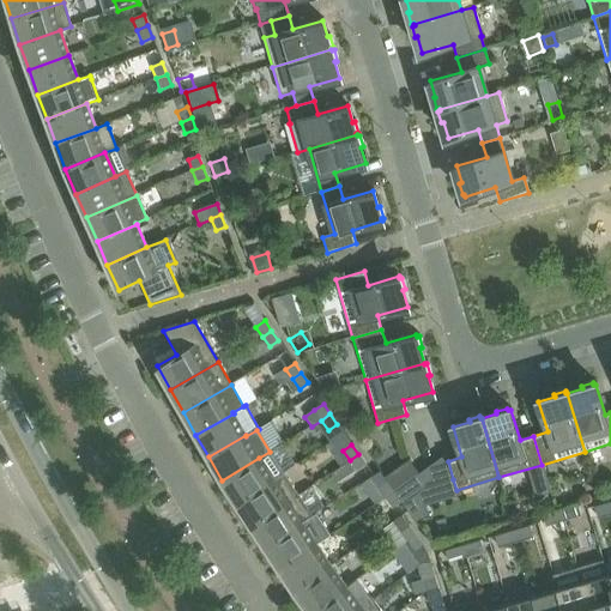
[(222,481),(237,503),(273,481),(283,473),(270,452),(259,458),(222,481)]
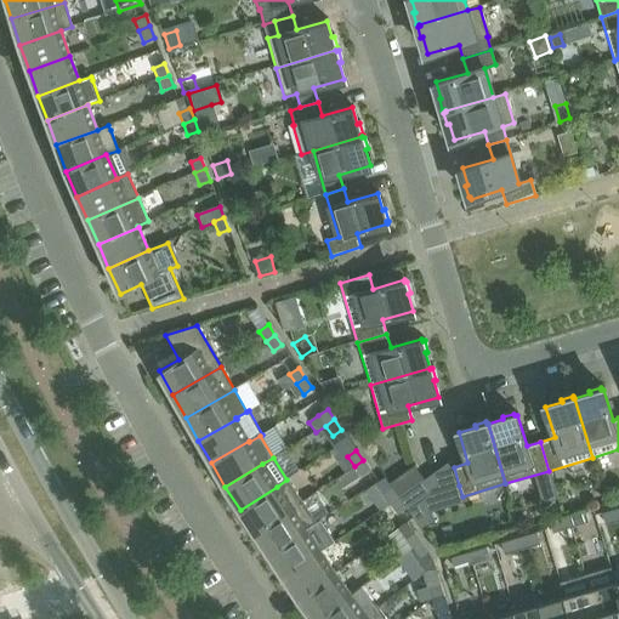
[(362,477),(370,471),(363,460),(355,466),(362,477)]
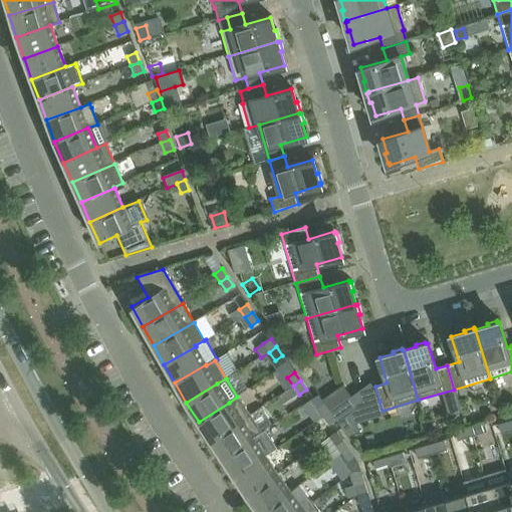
[(329,412),(350,397),(342,386),(321,401),(324,405),(329,412)]
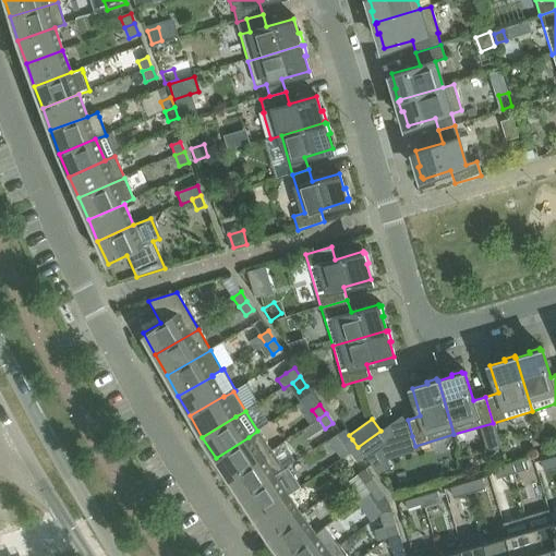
[(301,431),(306,438),(322,428),(316,421),(301,431)]
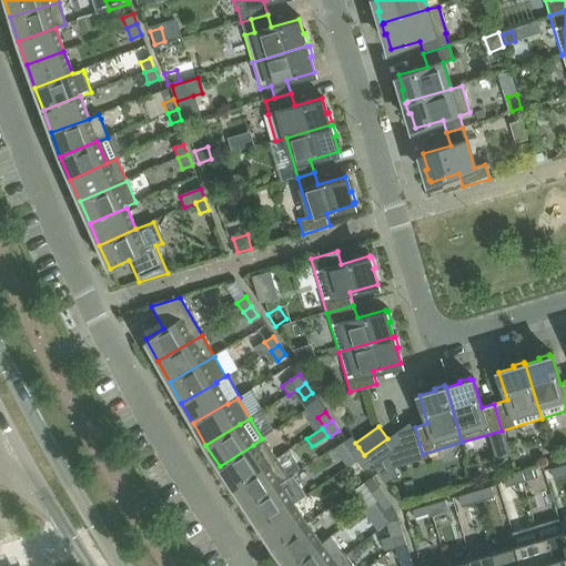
[(275,458),(262,438),(253,445),(220,466),(233,486),(275,458)]
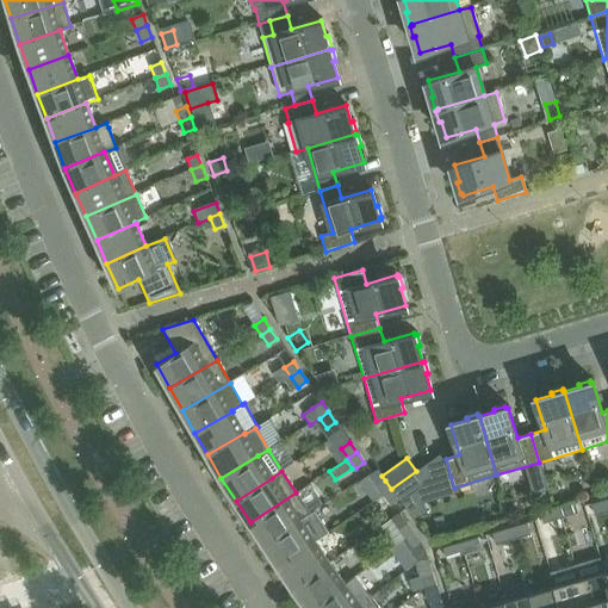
[(425,485),(416,471),(391,489),(392,490),(399,500),(401,502),(413,494),(425,485)]
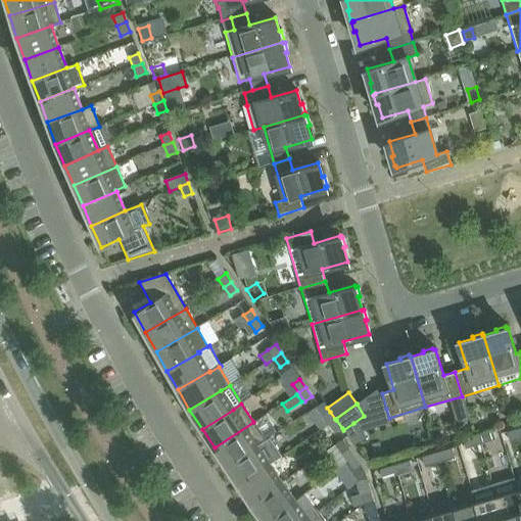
[(330,412),(322,417),(328,425),(336,420),(335,419),(330,412)]
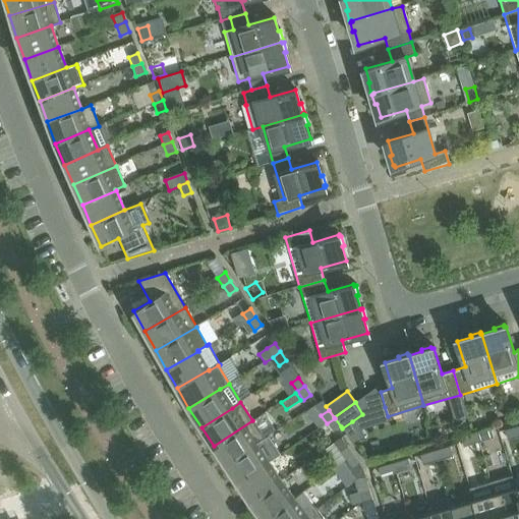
[(333,433),(341,426),(335,418),(327,423),(333,433)]
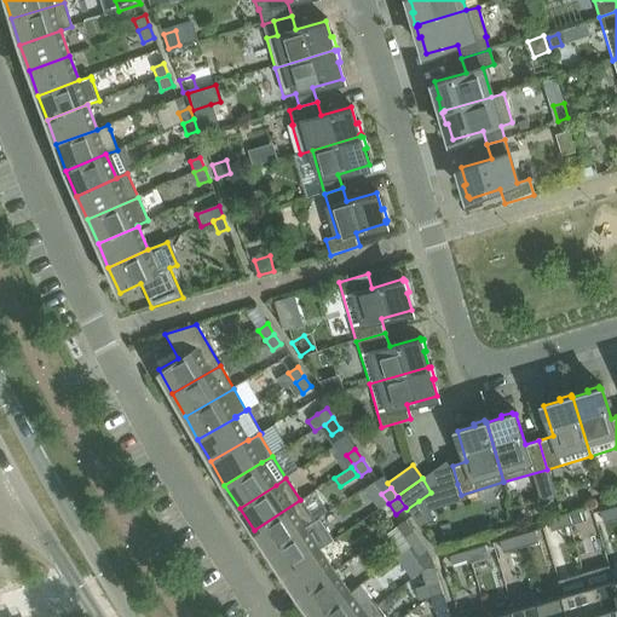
[(305,529),(315,522),(300,500),(254,530),(269,552),(305,529)]
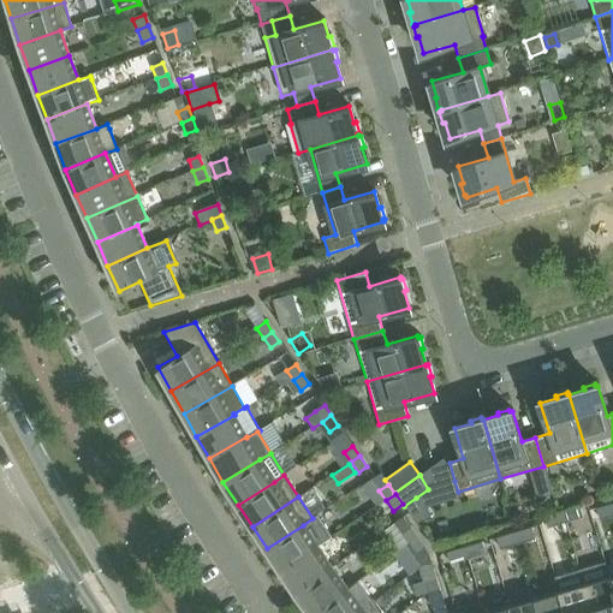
[(429,517),(416,498),(404,506),(417,525),(429,517)]
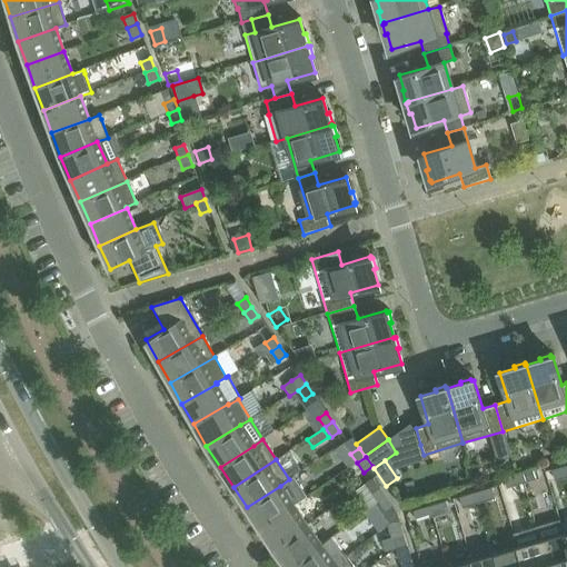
[(566,466),(550,470),(554,481),(566,477),(566,466)]
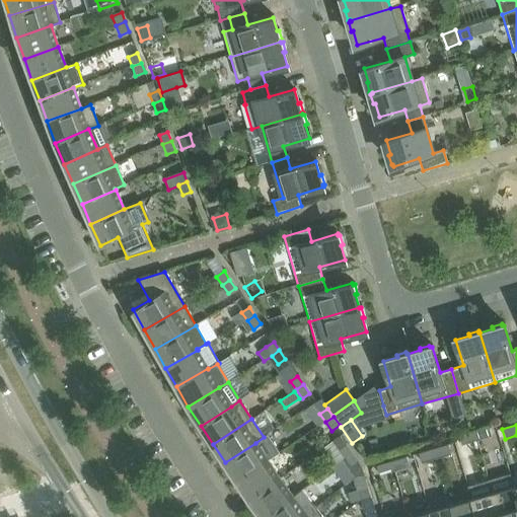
[(491,437),(490,433),(489,427),(473,432),(476,441),(491,437)]
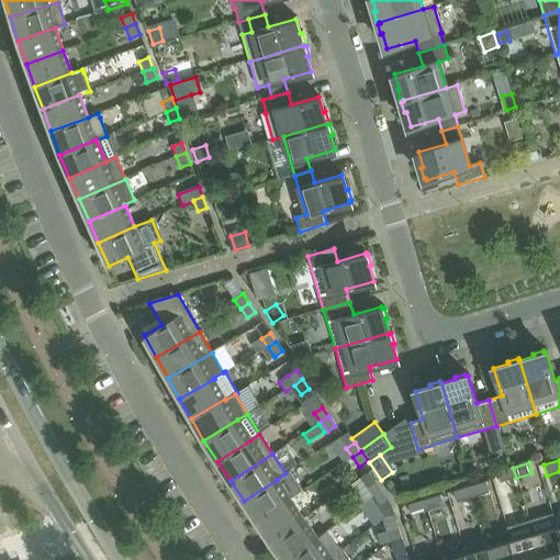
[(496,472),(499,479),(500,483),(516,478),(513,468),(496,472)]
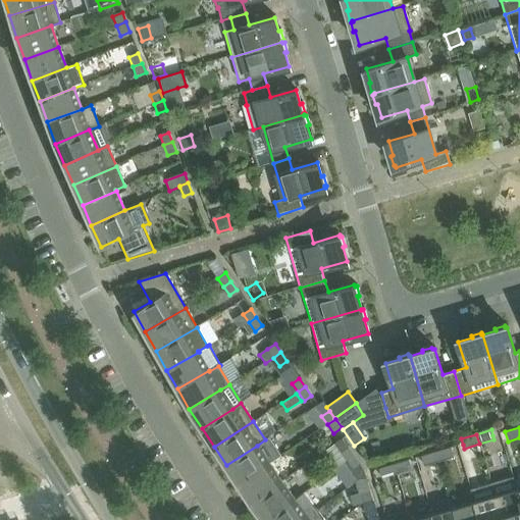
[(257,446),(226,465),(239,483),(269,464),(257,446)]
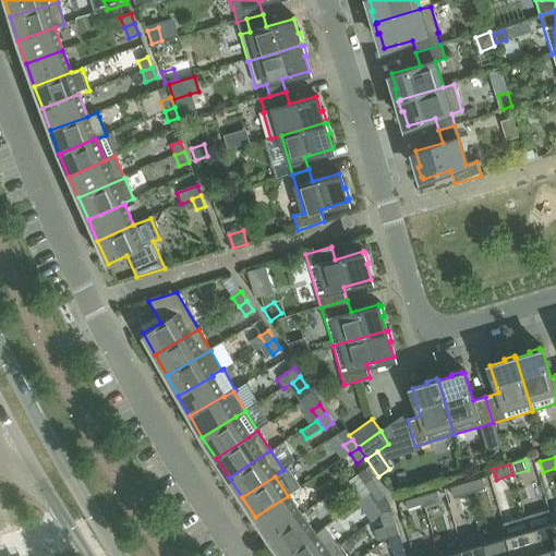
[(372,479),(363,484),(370,493),(378,487),(372,479)]
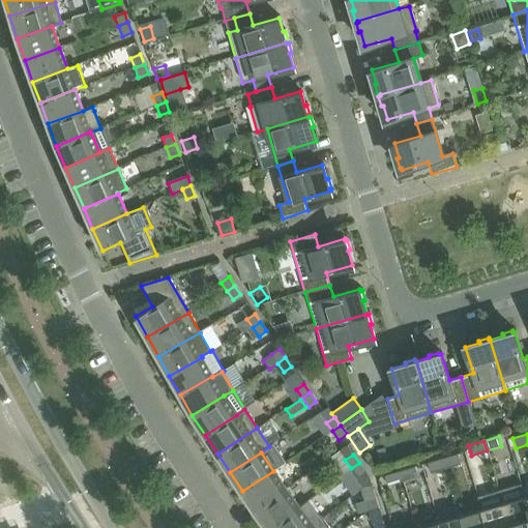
[(461,465),(458,455),(442,460),(445,469),(461,465)]
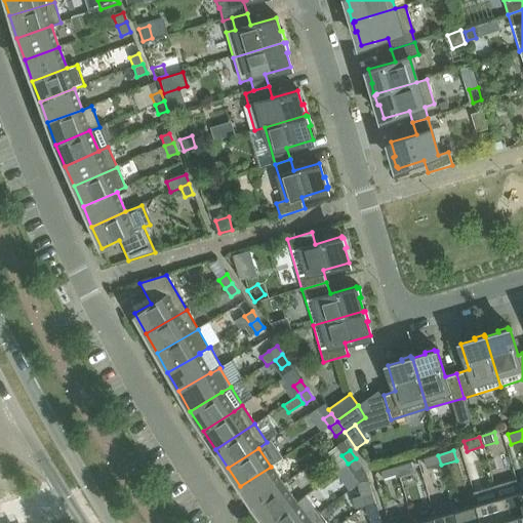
[(423,459),(426,470),(441,465),(438,455),(423,459)]
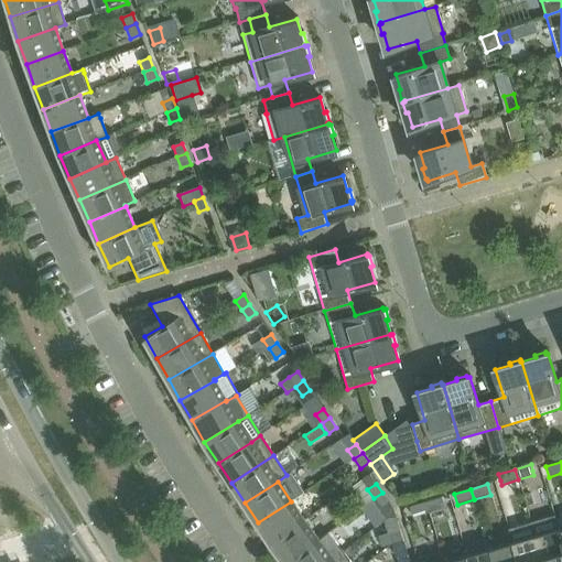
[(380,508),(389,501),(382,493),(374,498),(380,508)]
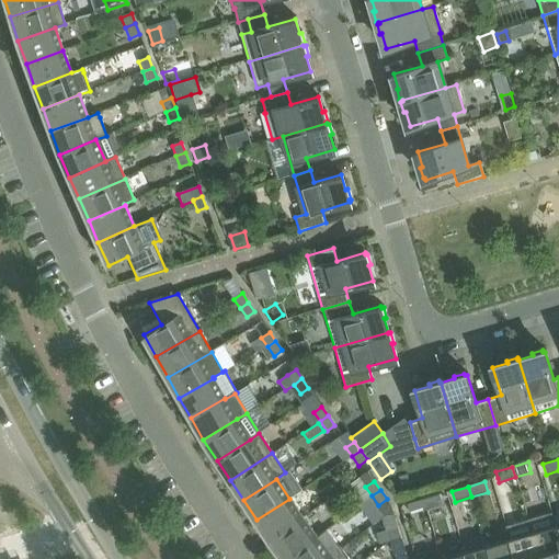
[(442,505),(438,495),(423,500),(425,510),(442,505)]
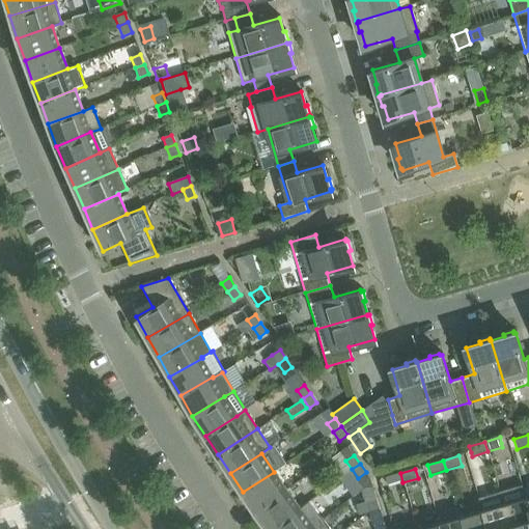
[(255,512),(286,491),(274,472),(243,492),(255,512)]
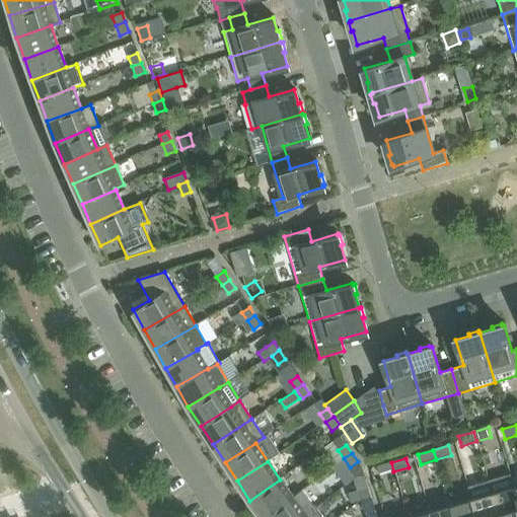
[(376,466),(379,476),(393,471),(391,462),(376,466)]
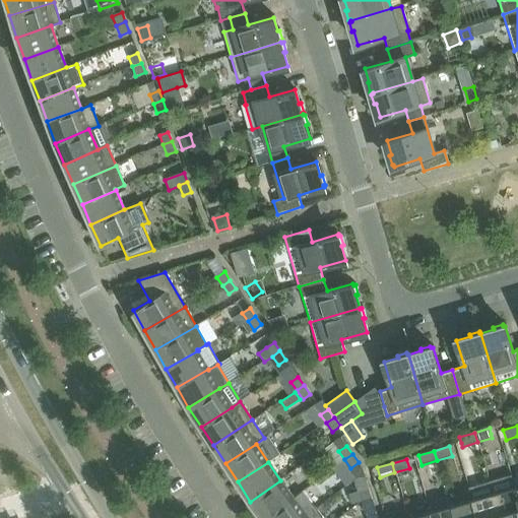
[(517,517),(517,502),(514,488),(510,475),(489,481),(493,494),(499,517),(517,517)]
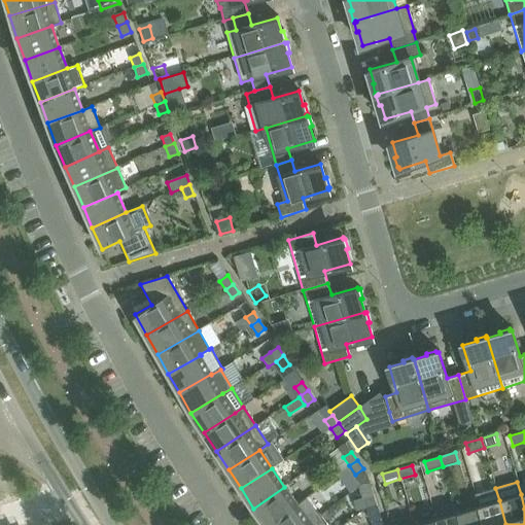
[(298,504),(288,492),(284,487),(253,509),(266,524),(271,524),(298,504)]
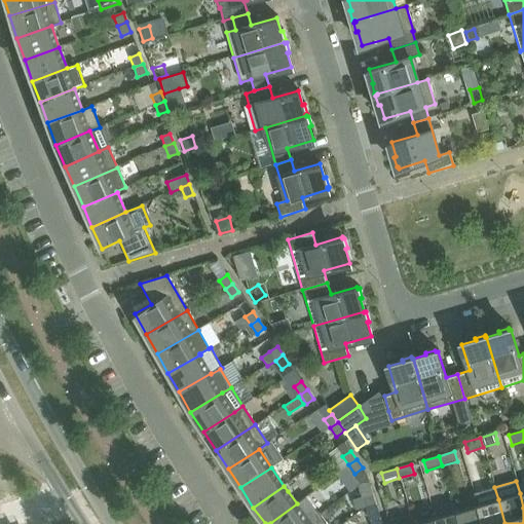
[(372,494),(363,497),(366,508),(375,504),(372,494)]
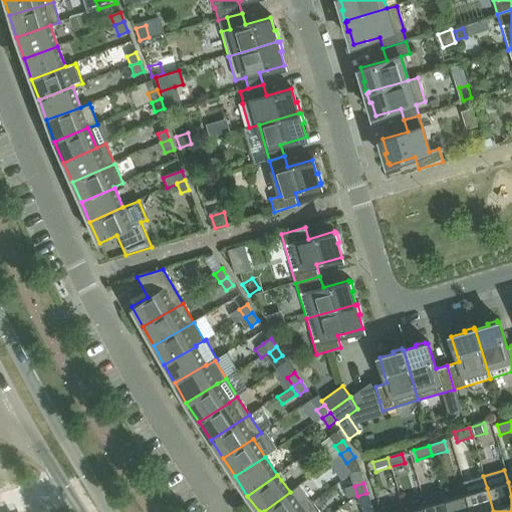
[(290,492),(264,511),(299,511),(311,503),(298,486),(290,492)]
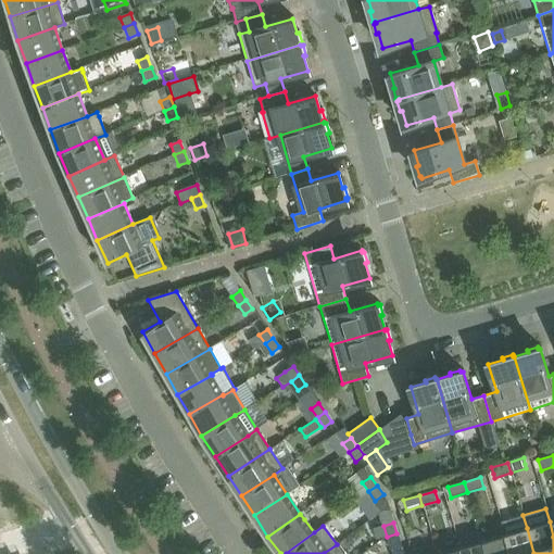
[(504,534),(510,553),(533,553),(527,528),(504,534)]
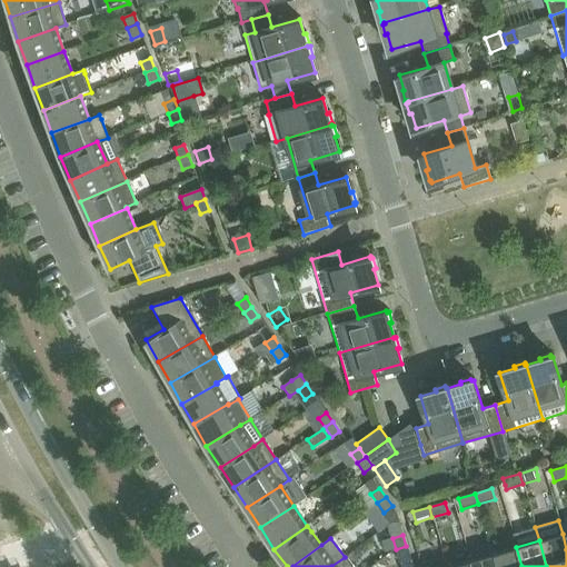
[(413,566),(406,546),(396,549),(400,566),(413,566)]
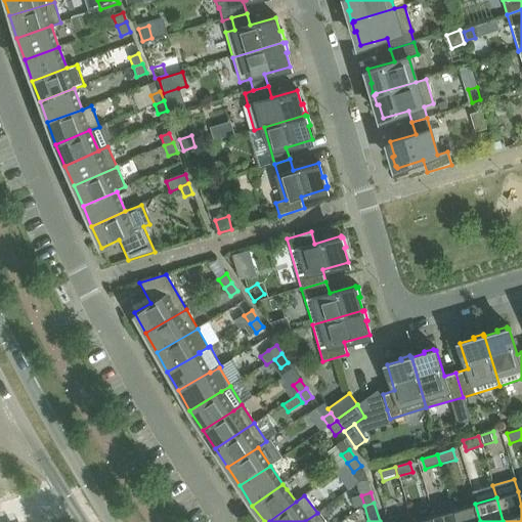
[(480,521),(475,504),(453,510),(457,521),(480,521)]
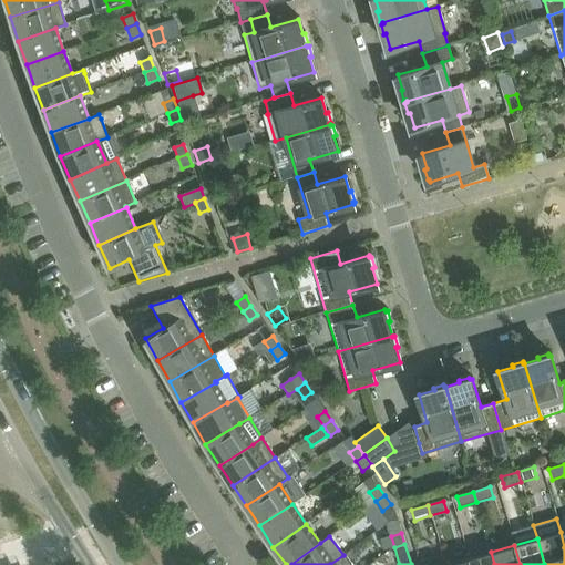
[(469,558),(470,564),(494,564),(491,552),(469,558)]
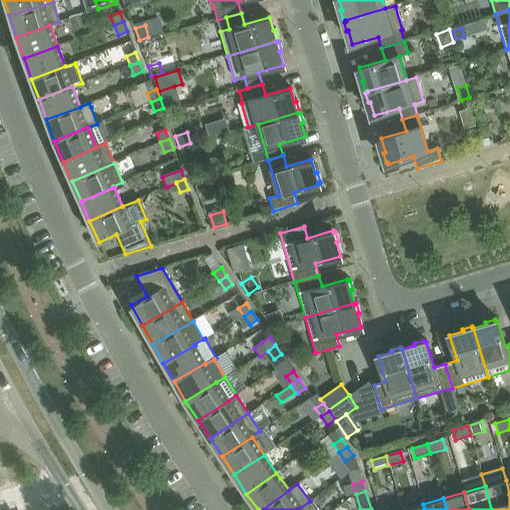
[(316,509),(310,501),(298,509),(316,509)]
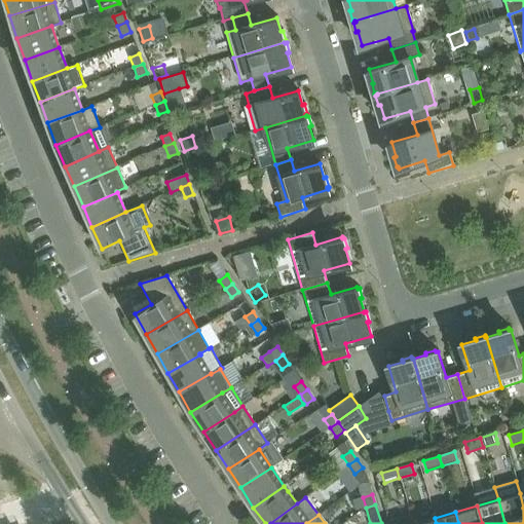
[(387,522),(387,523),(413,523),(410,515),(387,522)]
